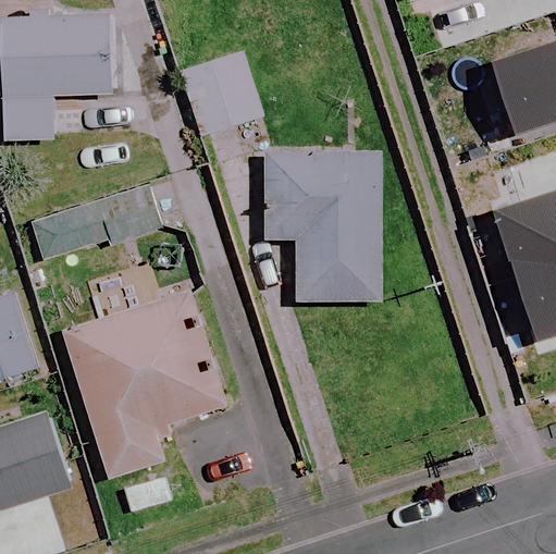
[(555,88),(555,0),(407,0),(443,122),(555,88)]
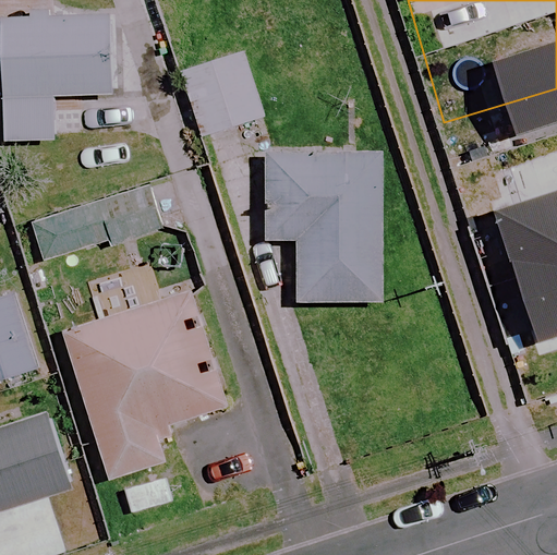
[(113,95),(111,15),(0,19),(1,98),(113,95)]
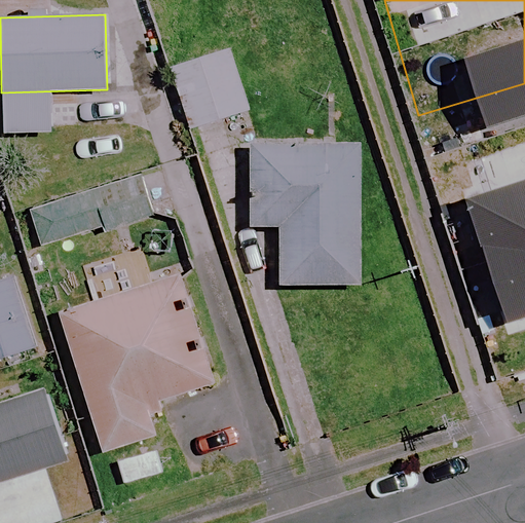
[(222,45),(161,64),(181,128),(241,110),(222,45)]
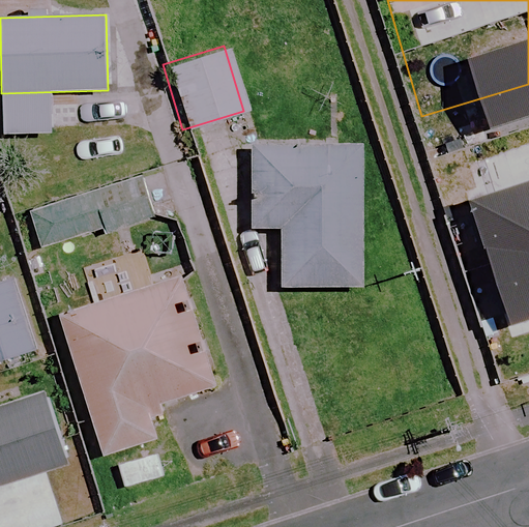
[(357,286),(353,143),(250,145),(253,229),(281,228),(282,288),(357,286)]
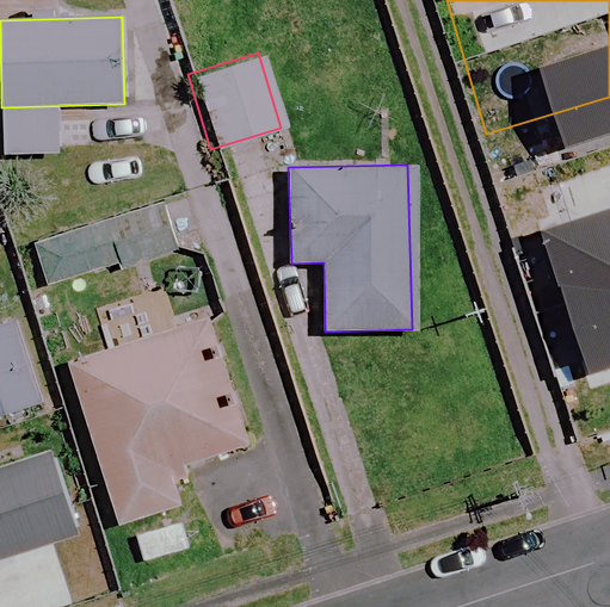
[(177,248),(162,202),(31,242),(45,287),(177,248)]
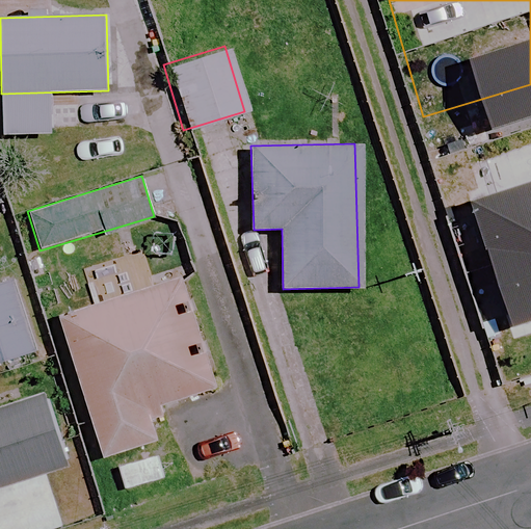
[(80,267),(91,307),(59,316),(102,457),(156,441),(150,421),(166,404),(213,390),(180,280),(167,240),(80,267)]
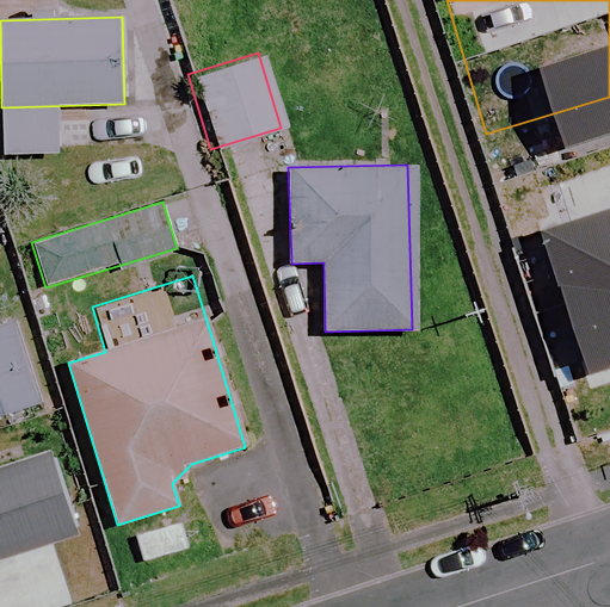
[(12,317),(0,321),(0,416),(41,403),(12,317)]
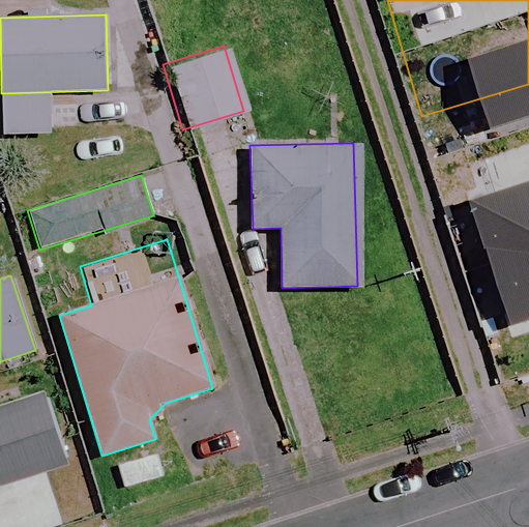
[(0,487),(67,465),(43,391),(0,405),(0,487)]
